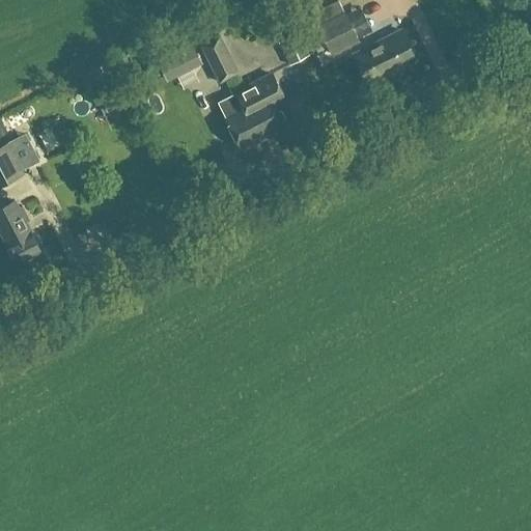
[(344,15),(317,28),(332,55),(358,42),(344,15)]
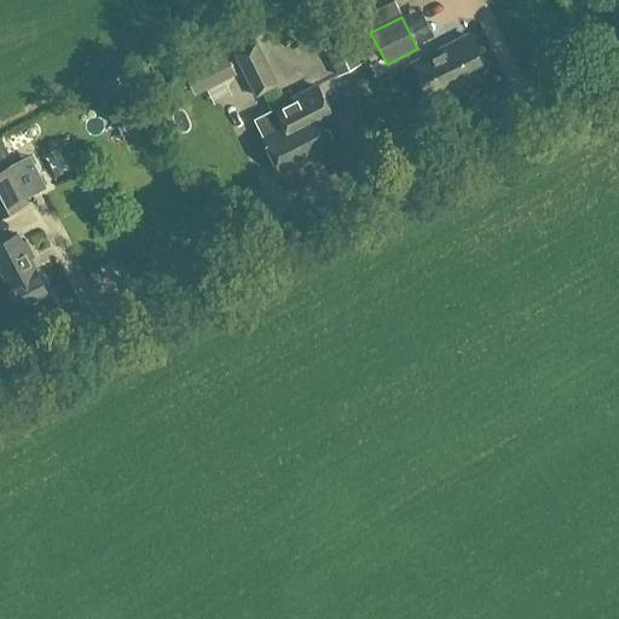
[(337,75),(363,63),(351,36),(325,48),(337,75)]
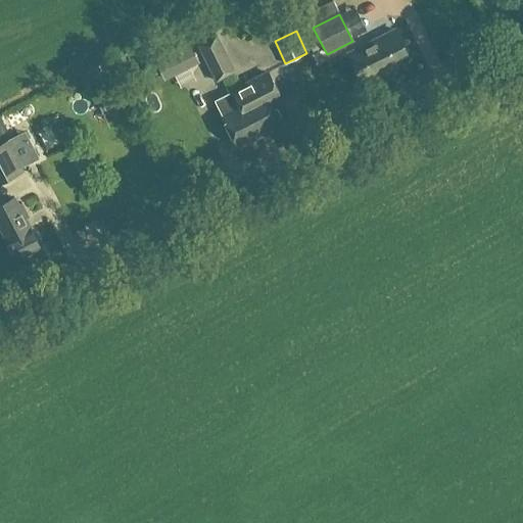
[(410,59),(395,31),(348,55),(363,84),(410,59)]
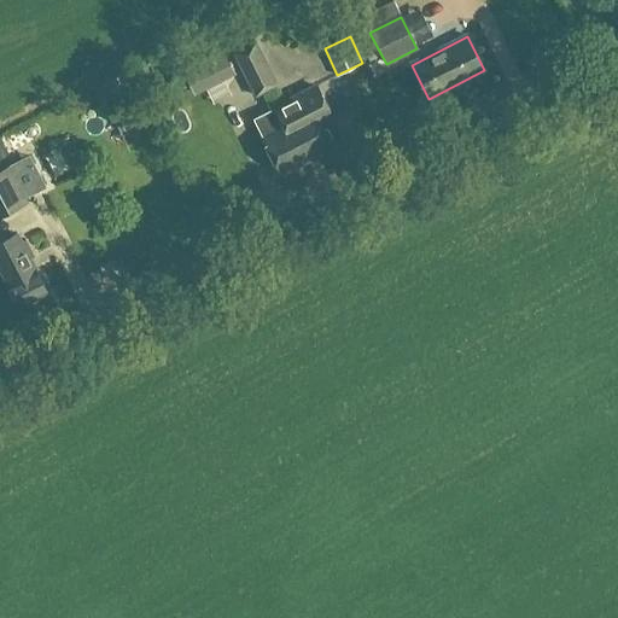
[(234,54),(245,75),(267,64),(255,42),(234,54)]
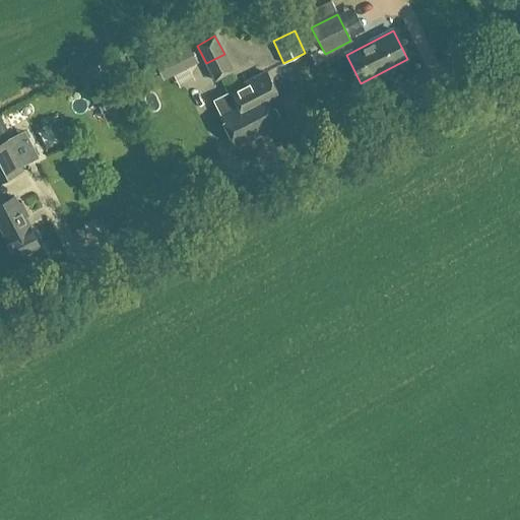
[(164,53),(153,59),(164,78),(174,73),(196,62),(186,42),(164,53)]
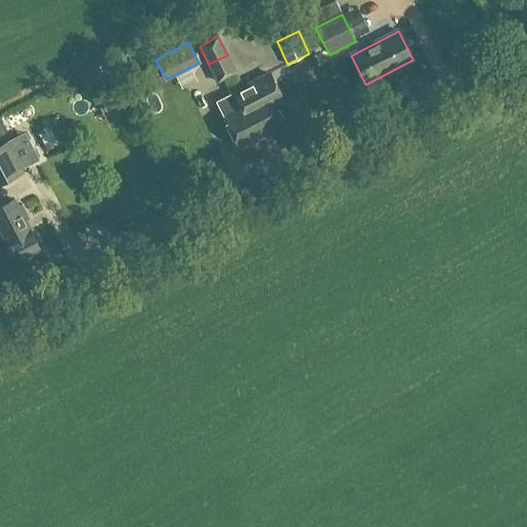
[(209,64),(218,82),(237,73),(227,55),(209,64)]
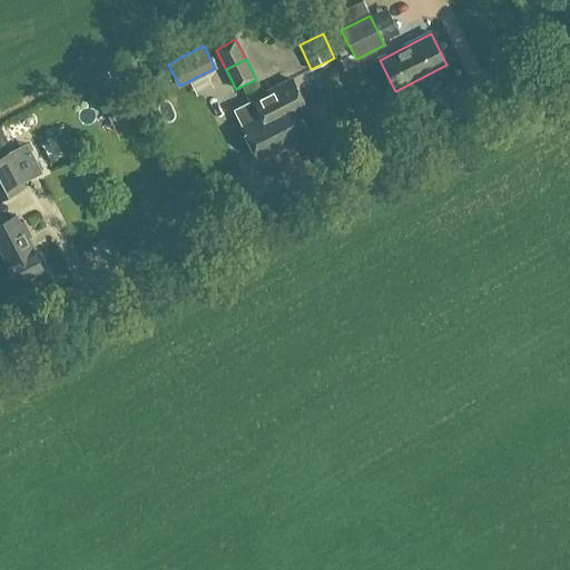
[(302,120),(297,119),(294,115),(306,109),(292,80),(254,100),(262,117),(263,117),(267,126),(271,124),(275,131),(282,128),(291,145),(305,137),(303,133),(306,128),(302,120)]
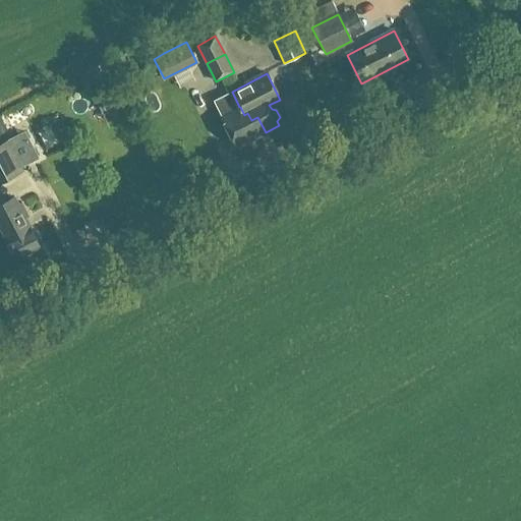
[(237,147),(266,132),(257,117),(251,120),(247,113),(244,115),(240,107),(239,107),(221,116),(237,147)]
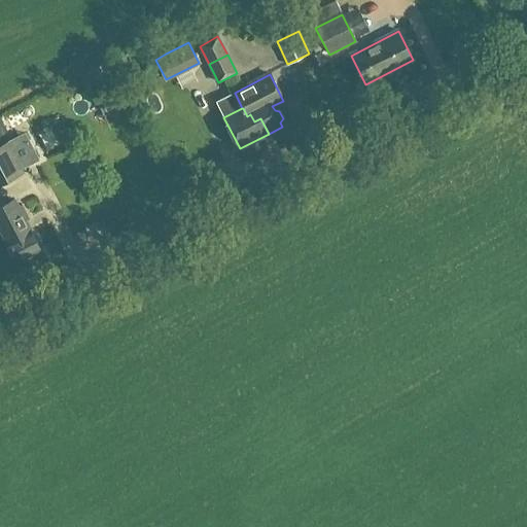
[(0,184),(23,173),(7,144),(0,147),(0,184)]
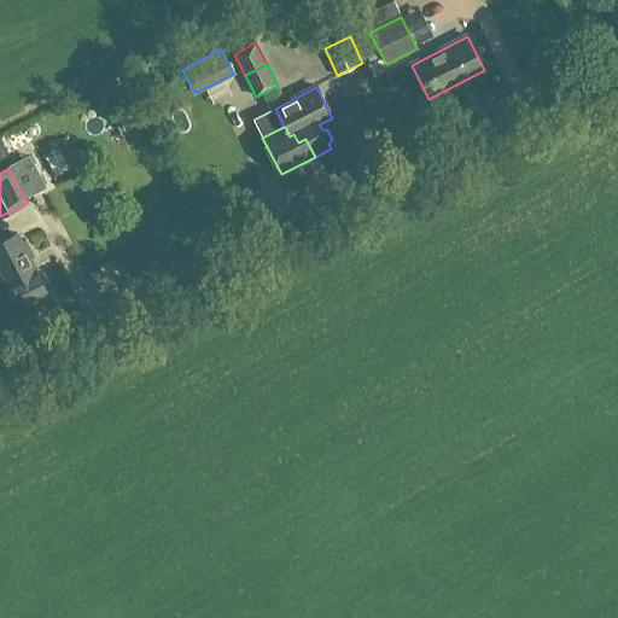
[(44,184),(27,190),(38,216),(53,210),(44,184)]
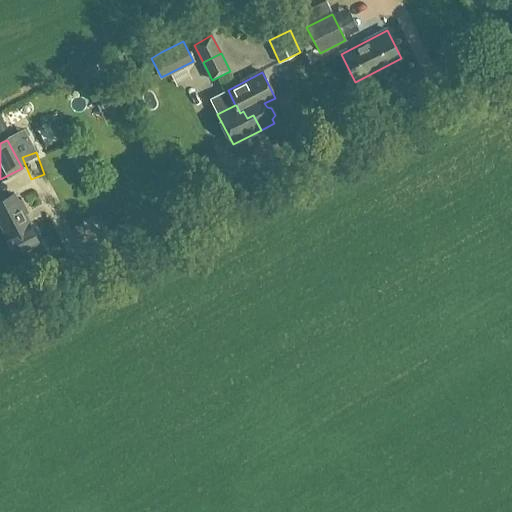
[(27,225),(24,218),(25,217),(25,215),(28,214),(21,199),(17,201),(14,195),(0,201),(0,223),(6,236),(5,236),(15,256),(39,243),(29,224),(27,225)]
